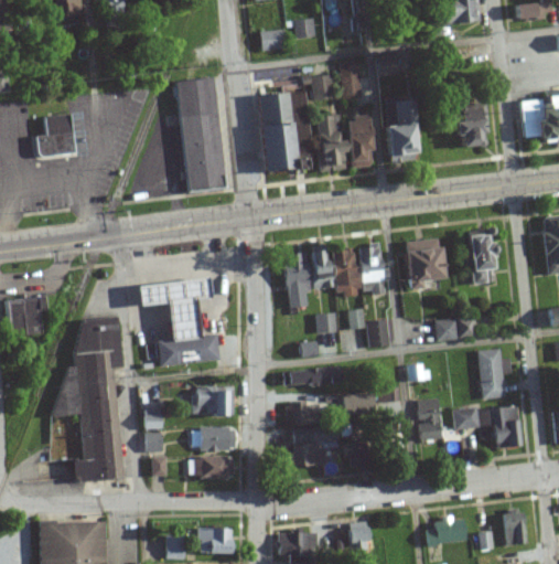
[(55,0),(55,13),(79,14),(79,0),(55,0)]
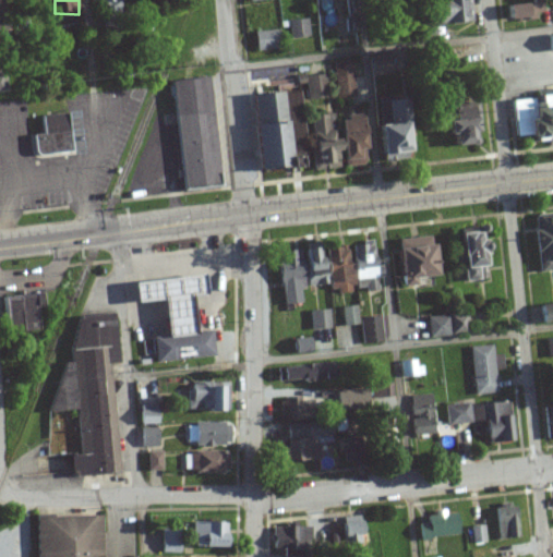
[(476,23),(473,0),(427,0),(430,36),(436,36),(436,25),(476,23)]
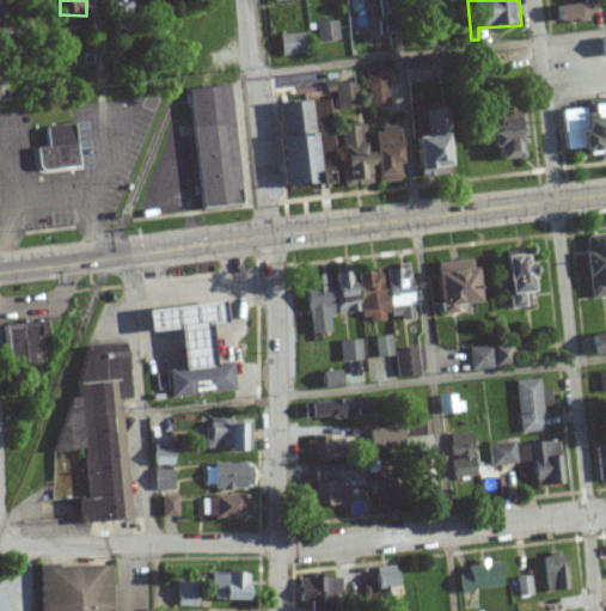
[(589,13),(599,13),(598,0),(585,0),(586,4),(556,4),(557,22),(589,20),(589,13)]
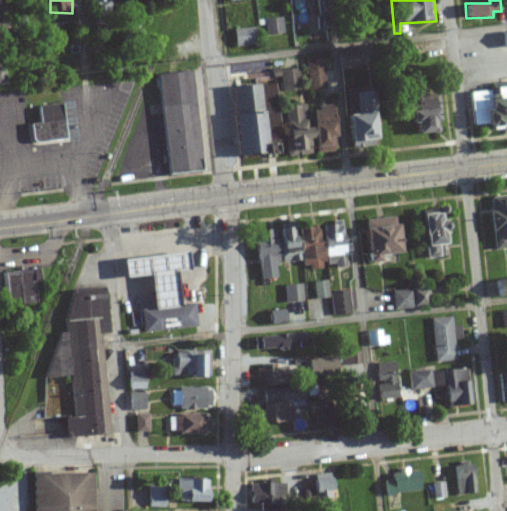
[(268,18),(269,35),(287,33),(286,17),(268,18)]
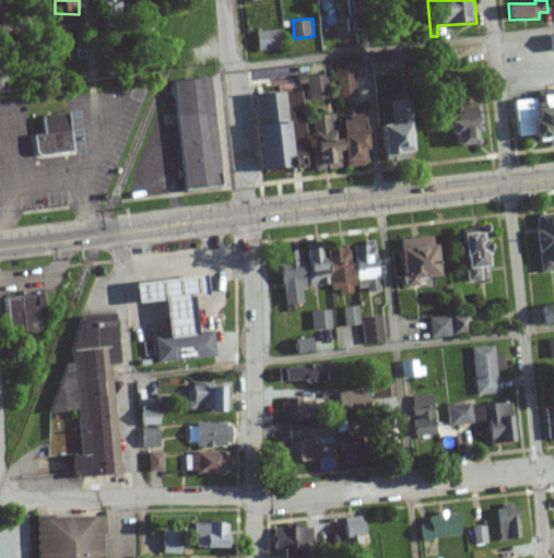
[(258,31),(258,49),(283,48),(282,30),(258,31)]
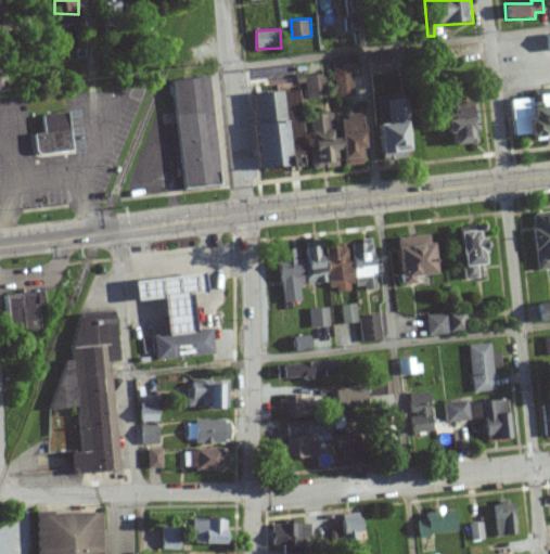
[(372,75),(393,73),(391,53),(370,56),(372,75)]
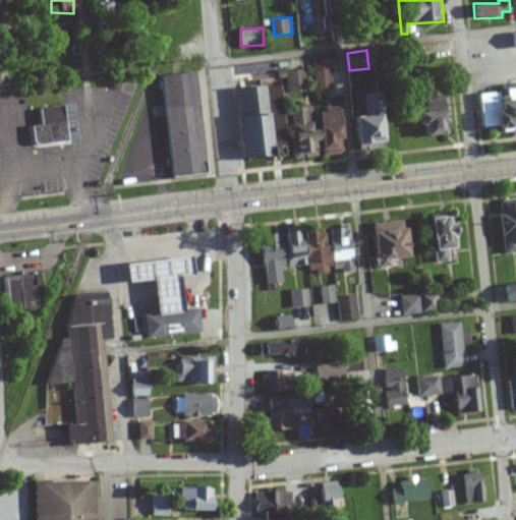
[(334,91),(332,56),(316,56),(317,92),(334,91)]
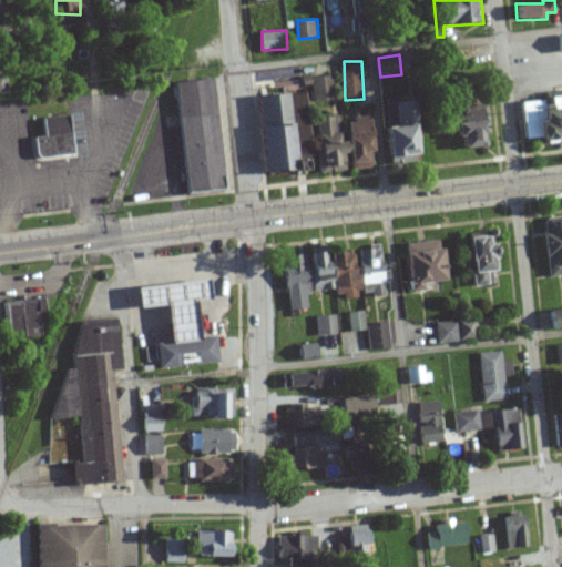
[(0,93),(10,93),(9,71),(0,71),(0,93)]
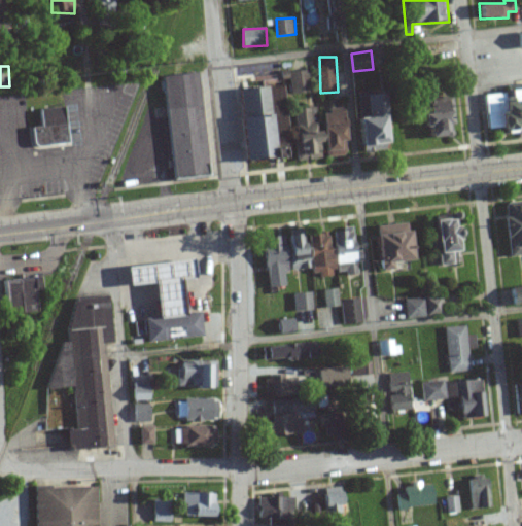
[(292,71),(293,93),(312,92),(311,70),(292,71)]
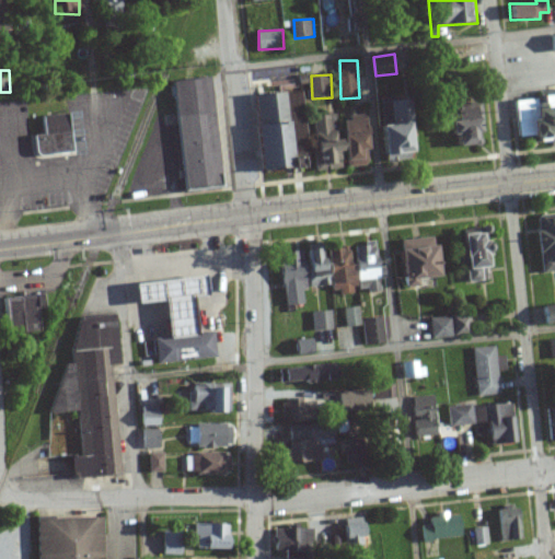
[(173,81),(183,189),(221,185),(211,77),(173,81)]
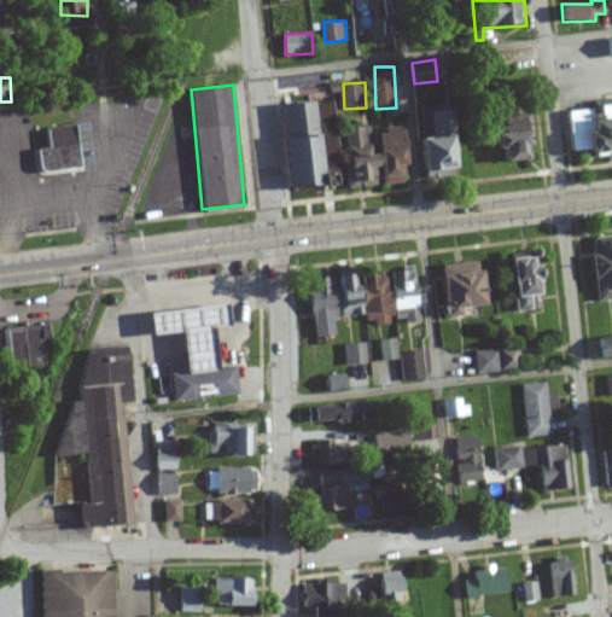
[(284,187),(326,185),(325,174),(338,173),(333,100),(279,104),(284,187)]
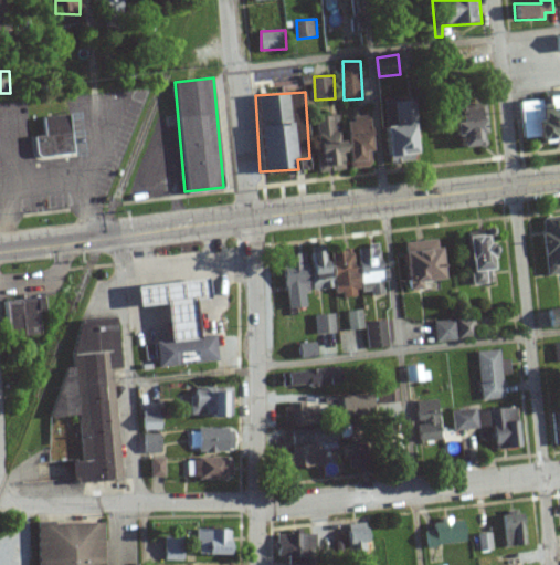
[(559,95),(546,96),(547,110),(540,110),(539,100),(520,102),(525,142),(559,138),(559,95)]
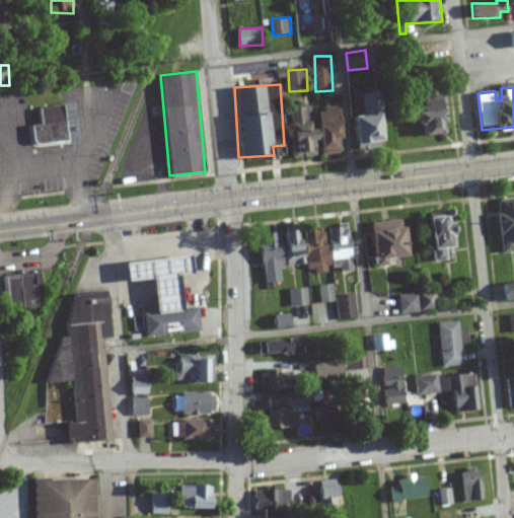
[(355,144),(385,141),(380,89),(355,92),(357,115),(353,116),(355,144)]
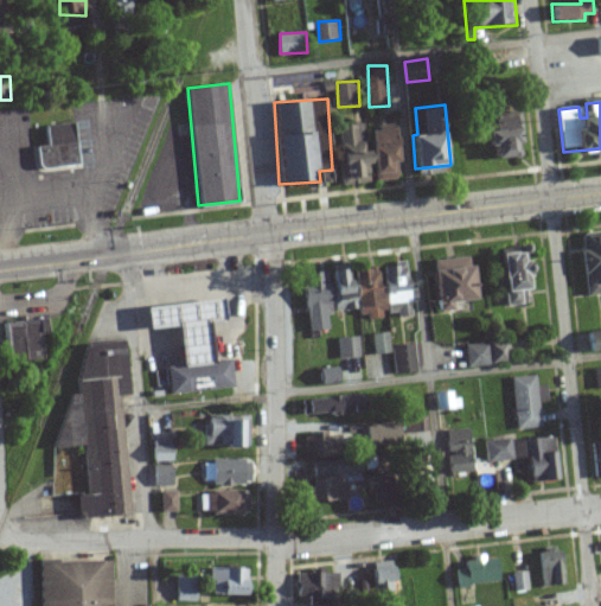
[(494,159),(518,157),(517,131),(525,131),(523,112),(491,113),(492,131),(487,131),(488,147),(493,146),(494,159)]
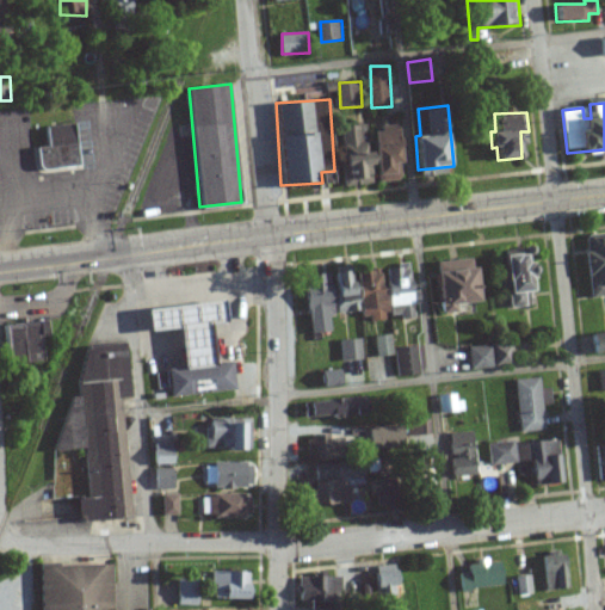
[(47,125),(48,147),(38,147),(39,168),(78,166),(76,134),(80,134),(80,124),(47,125)]
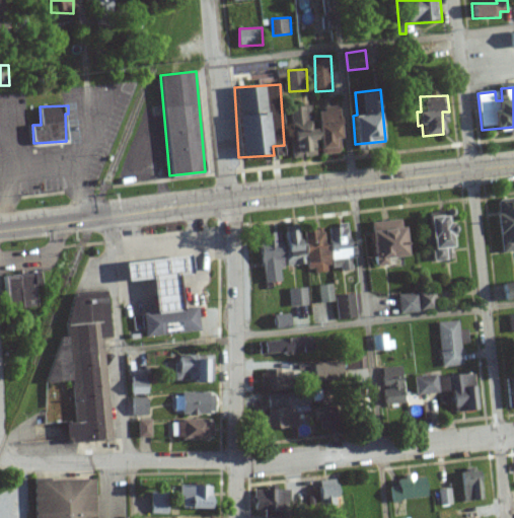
[(290,106),(292,157),(315,156),(313,105),(290,106)]
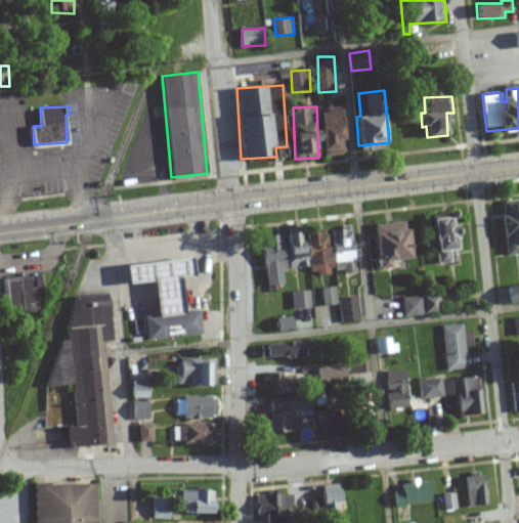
[(321,156),(343,155),(341,109),(319,110),(321,156)]
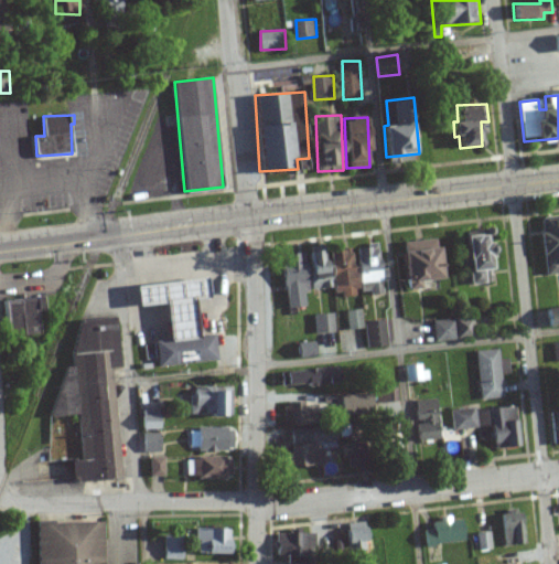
[(558,217),(543,220),(544,232),(540,232),(546,275),(558,274),(558,217)]
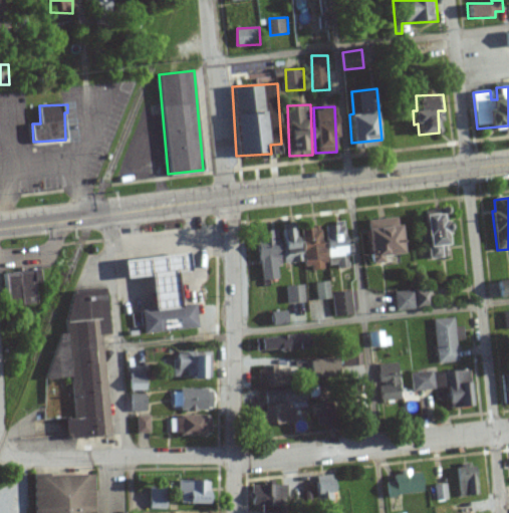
[(401,253),(397,218),(362,222),(368,264),(380,262),(379,256),(401,253)]
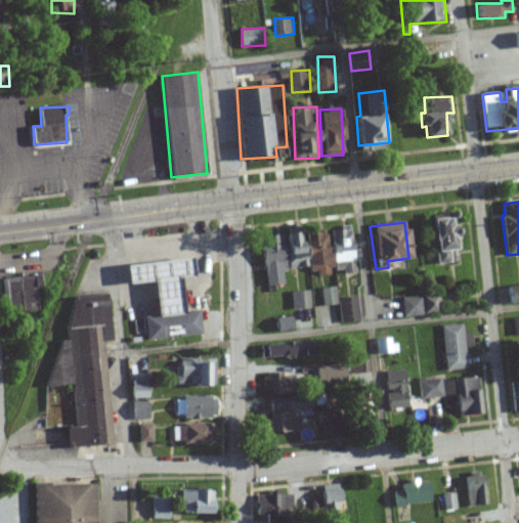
[(356,271),(357,260),(361,259),(361,249),(357,249),(350,225),(334,229),(333,229),(333,232),(336,247),(332,248),(327,245),(328,232),(307,231),(301,228),(278,234),(266,233),(266,246),(260,248),(270,285),(289,285),(285,272),(312,264),(314,272),(333,273),(333,270),(356,271)]
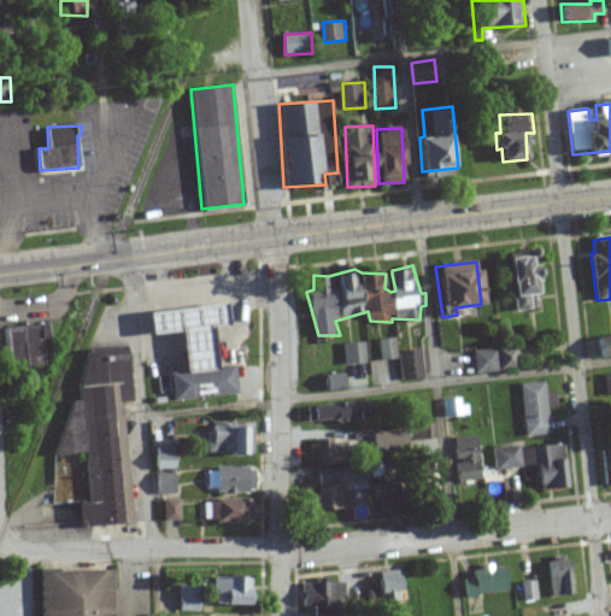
[(218,368),(212,324),(228,322),(225,298),(146,308),(148,332),(180,328),(184,371),(218,368)]
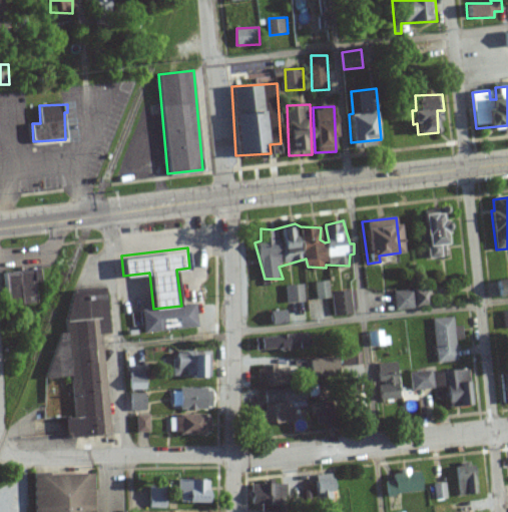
[(507,279),(496,280),(497,297),(507,296),(507,279)]
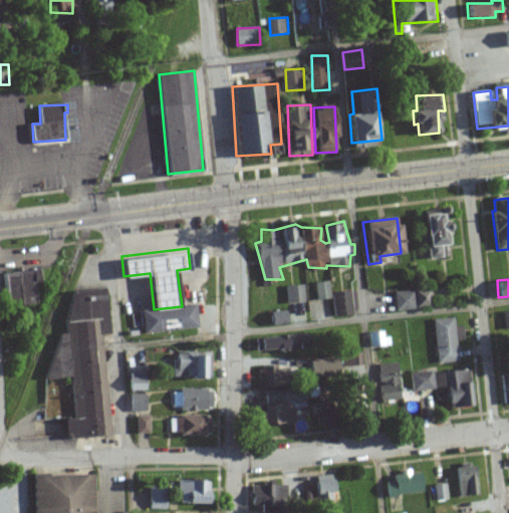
[(318,282),(320,300),(335,298),(332,280),(318,282)]
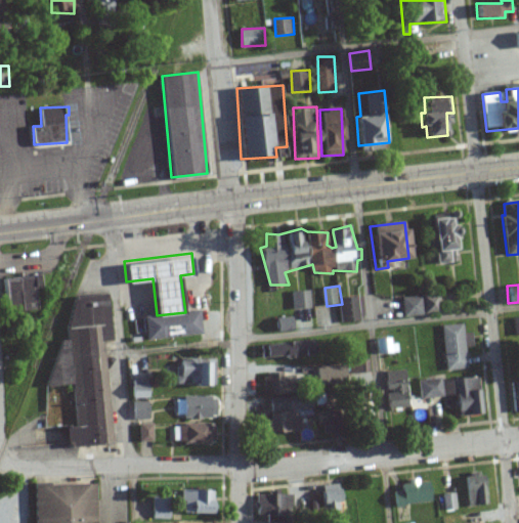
[(315,308),(314,290),(295,291),(296,308),(315,308)]
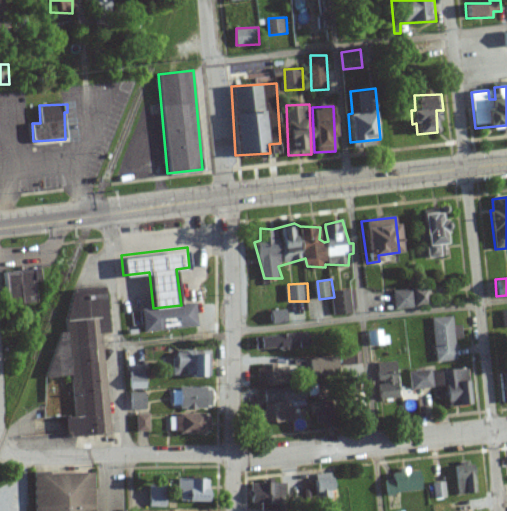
[(110,434),(102,334),(111,333),(108,296),(110,287),(75,290),(66,321),(67,332),(60,333),(48,377),(72,375),(75,417),(65,418),(66,437),(110,434)]
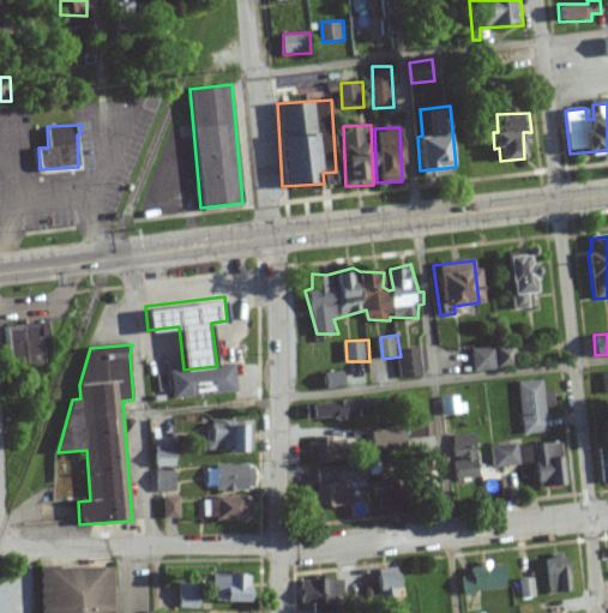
[(475,368),(519,367),(518,346),(475,347),(475,368)]
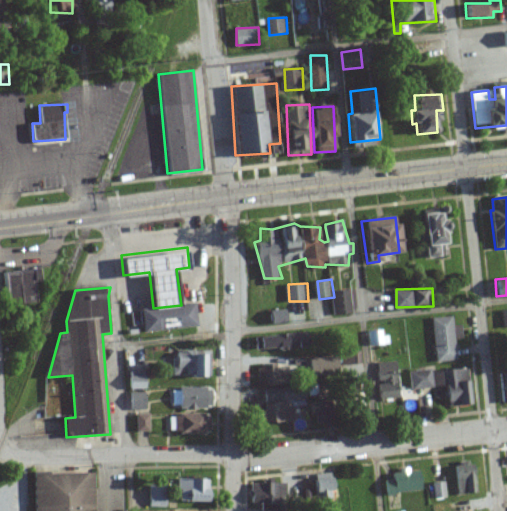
[(336,315),(354,314),(353,290),(335,291),(336,315)]
